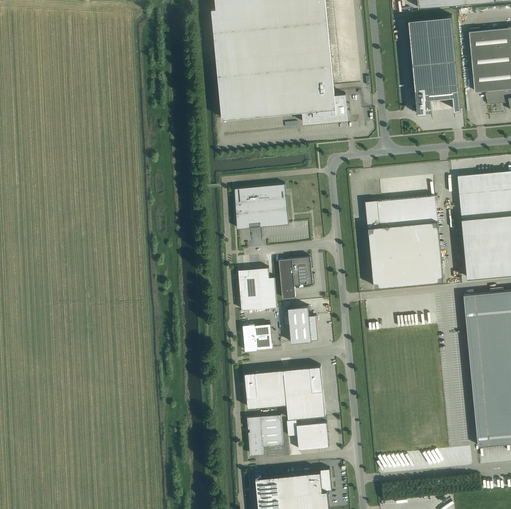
[(346,112),(345,106),(346,106),(345,95),(334,96),(324,0),(214,0),(216,10),(211,10),(222,120),(302,113),(303,124),(347,120),(346,112)]
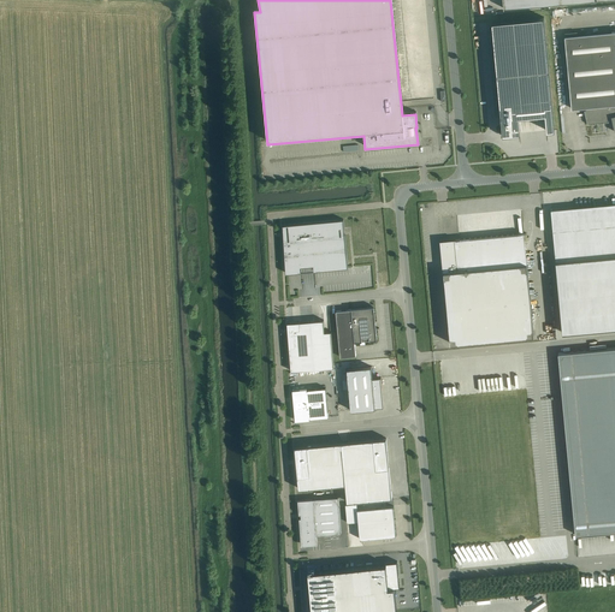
[(614,0),(501,0),(503,12),(503,11),(614,0)]
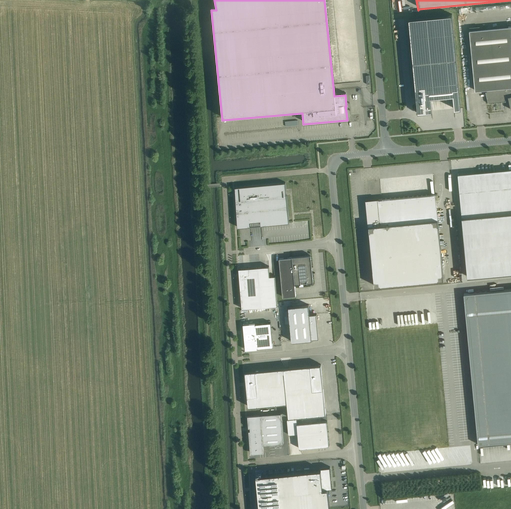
[(451,17),(408,21),(416,106),(417,114),(417,115),(431,114),(430,100),(452,98),(453,111),(460,111),(451,17)]
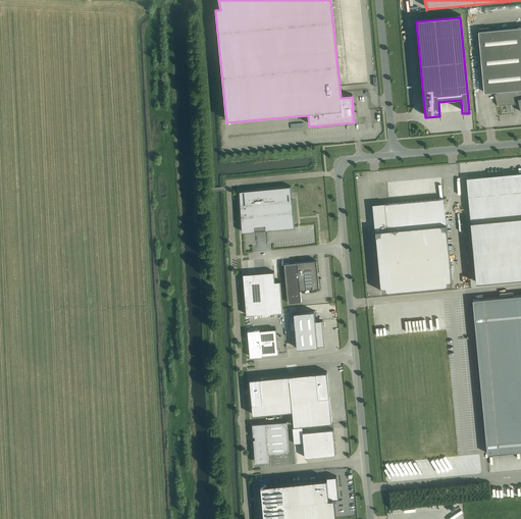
[(520,29),(477,34),(483,95),(496,94),(496,97),(495,97),(493,97),(497,106),(497,105),(510,104),(510,107),(515,106),(514,102),(517,102),(520,114),(520,29)]
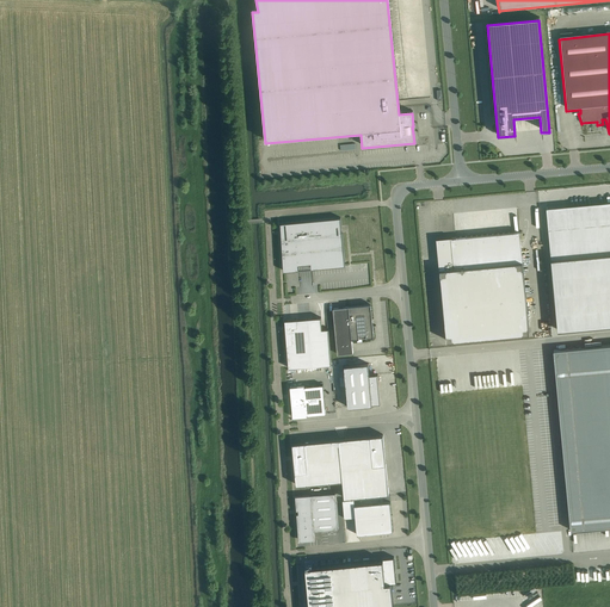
[(609,208),(546,214),(550,261),(558,333),(609,328),(609,208)]
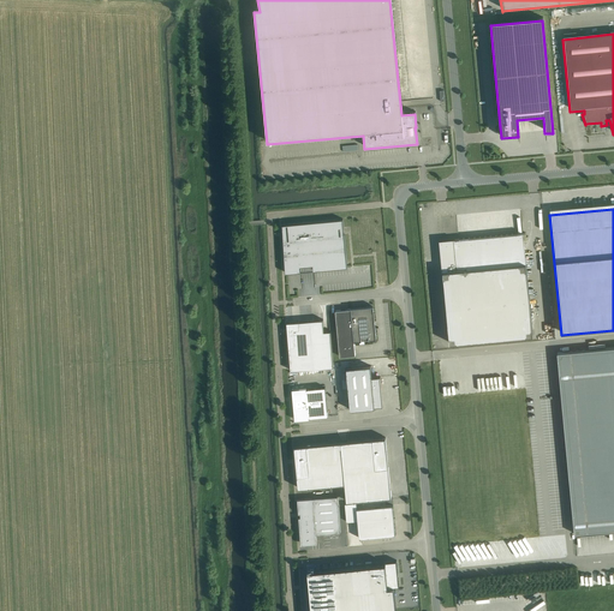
[(300,275),(299,269),(313,268),(313,274),(346,270),(344,238),(339,238),(339,233),(339,232),(343,231),(341,222),(338,222),(338,223),(297,227),(297,226),(281,228),(281,229),(287,228),(288,243),(282,244),(285,276),(300,275)]
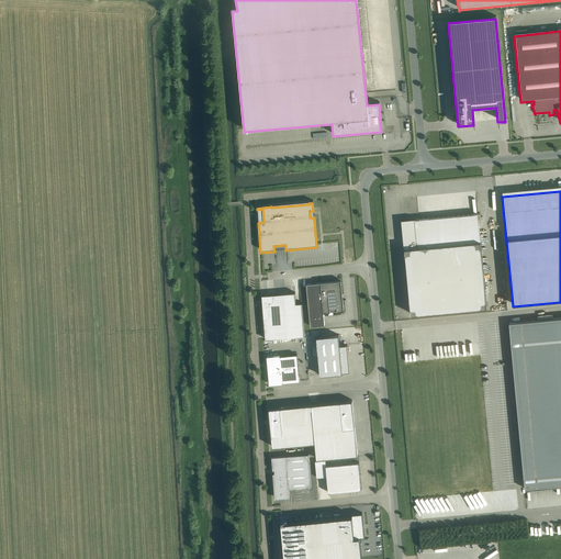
[(414,222),(402,223),(404,250),(410,316),(486,310),(480,244),(478,216),(415,222),(414,222)]
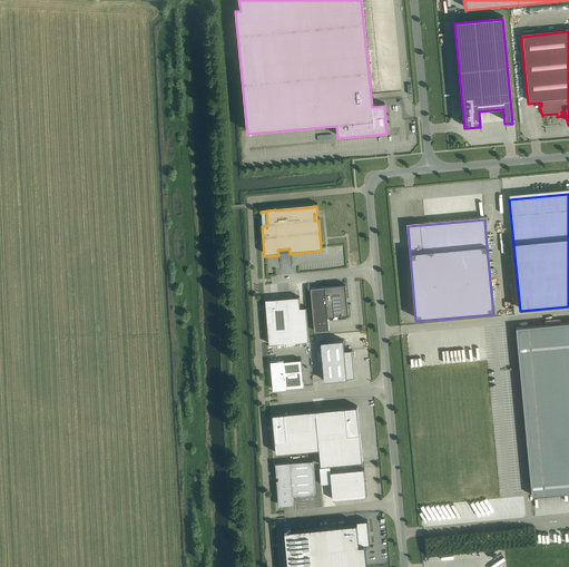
[(315,291),(310,291),(314,334),(329,332),(327,320),(347,318),(347,308),(350,308),(350,306),(346,308),(344,308),(344,302),(345,302),(344,287),(325,290),(324,290),(320,290),(320,291),(315,291)]
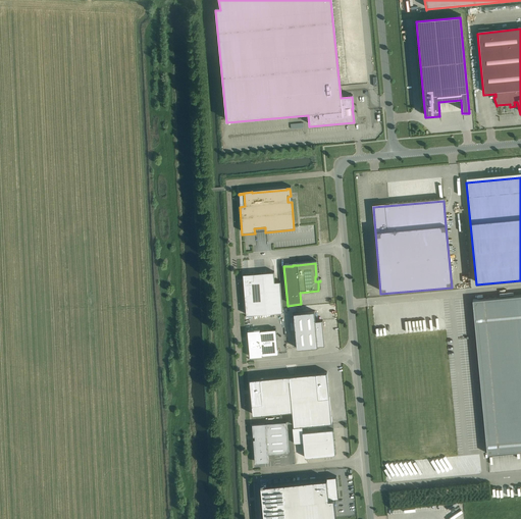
[(273,274),(243,276),(247,318),(282,314),(279,283),(274,284),(273,274)]
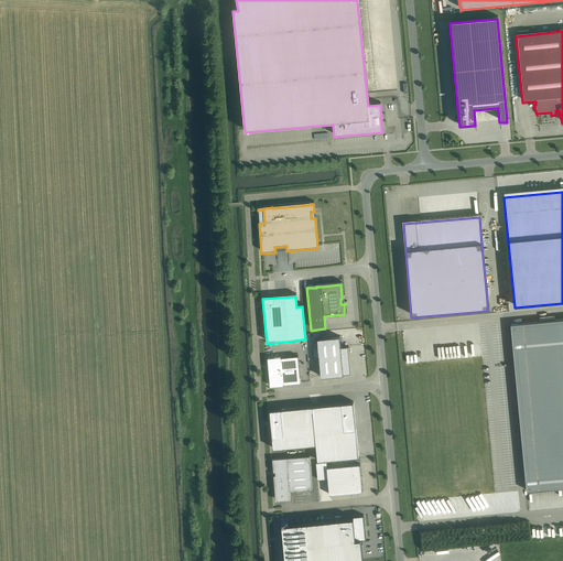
[(562,321),(510,326),(526,493),(562,489),(562,321)]
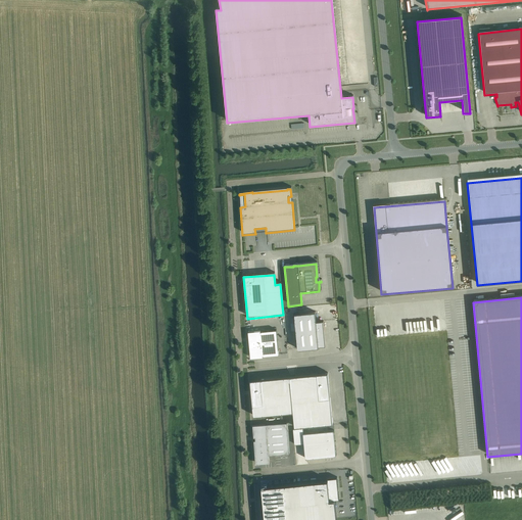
[(315,325),(314,314),(293,316),(296,351),(325,349),(322,324),(315,325)]
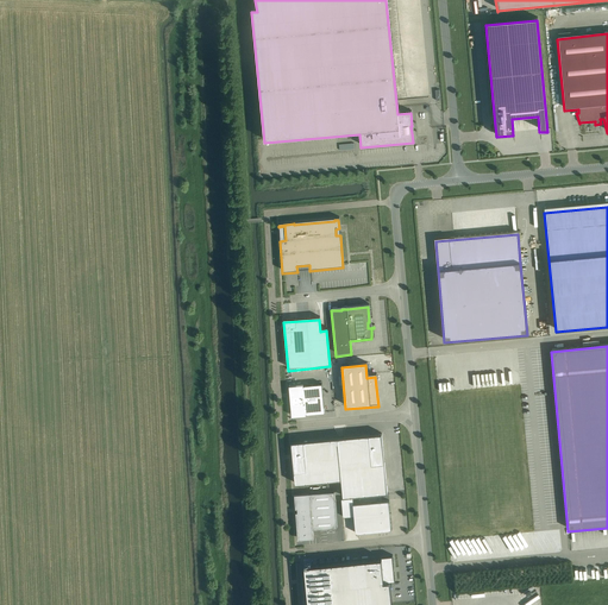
[(289,389),(288,389),(288,392),(289,392),(290,415),(290,418),(305,417),(324,415),(321,386),(289,389)]
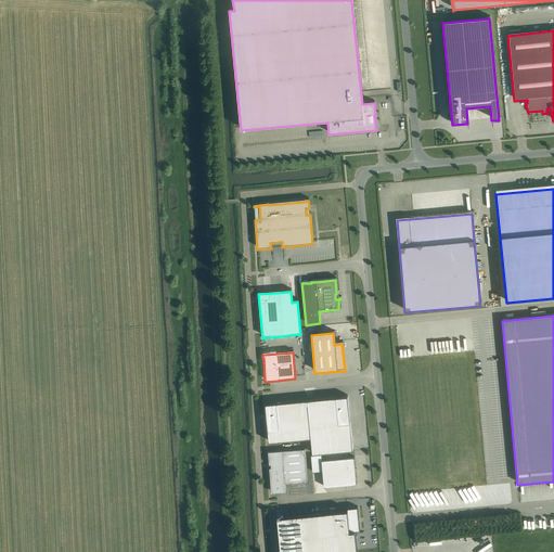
[(275,405),(265,406),(267,432),(268,444),(310,439),(311,456),(352,452),(349,424),(347,398),(336,399),(275,405)]
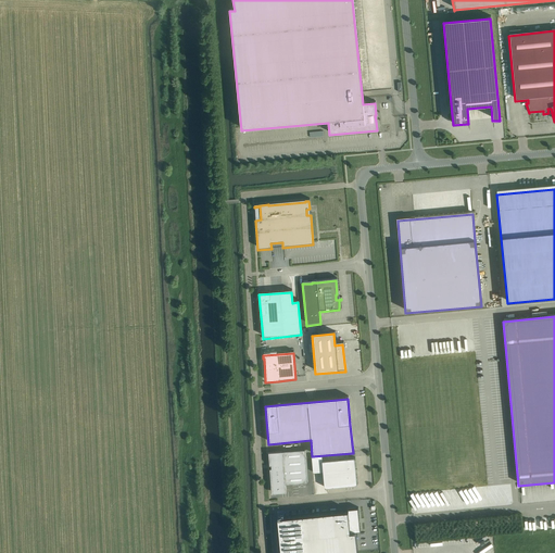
[(282,454),(268,455),(269,467),(270,467),(270,470),(269,470),(272,495),(286,494),(285,487),(306,485),(304,452),(282,453),(282,454)]
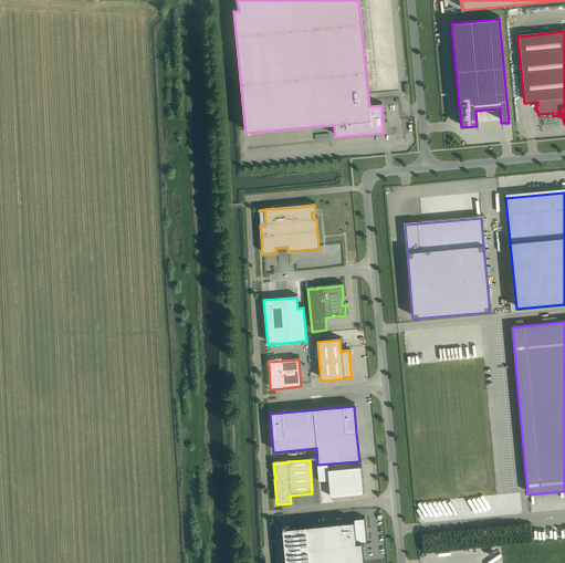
[(327,471),(327,466),(316,467),(317,483),(328,482),(330,499),(363,496),(359,468),(327,471)]
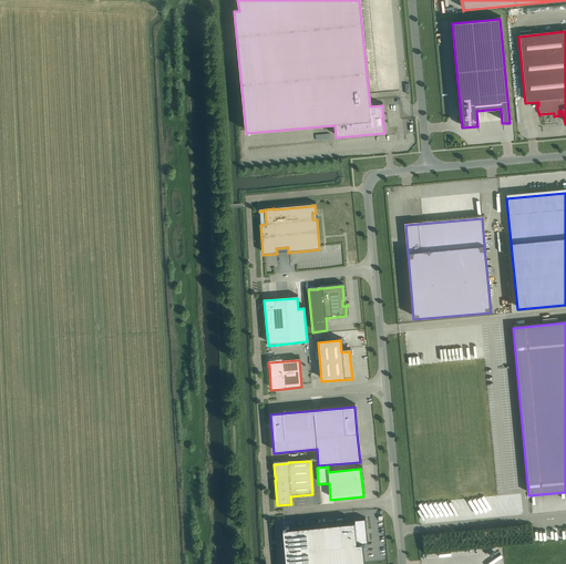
[(305,527),(288,529),(291,563),(364,563),(362,544),(367,544),(367,542),(367,541),(367,540),(366,540),(366,539),(367,539),(367,536),(366,536),(366,533),(366,531),(366,530),(366,529),(364,527),(366,527),(366,525),(364,526),(364,524),(364,523),(364,522),(364,520),(354,521),(354,523),(305,527)]
